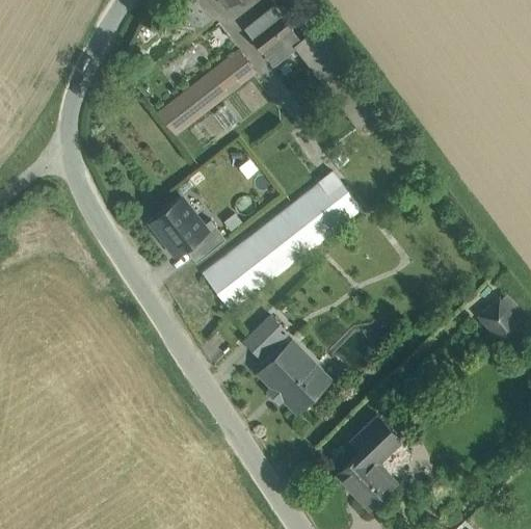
[(269,65),(301,42),(273,4),(241,28),(269,65)]
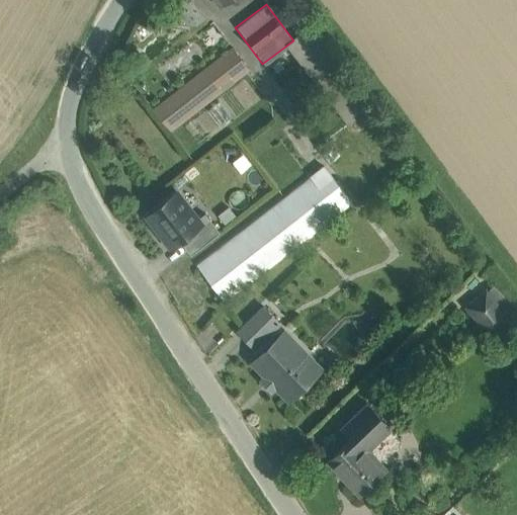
[(231,52),(151,114),(167,135),(247,73),(231,52)]
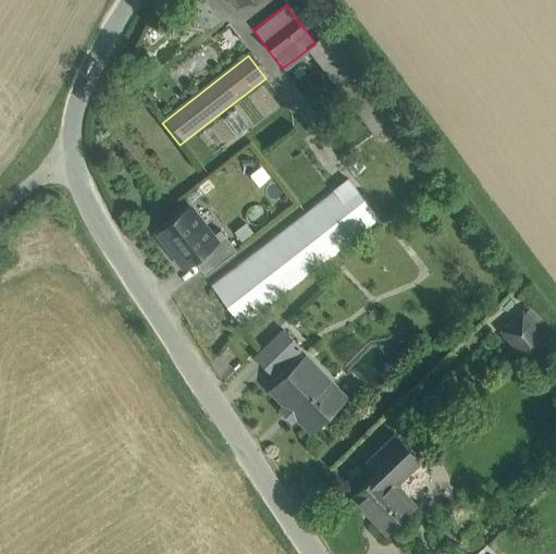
[(348,180),(210,286),(243,328),(380,222),(348,180)]
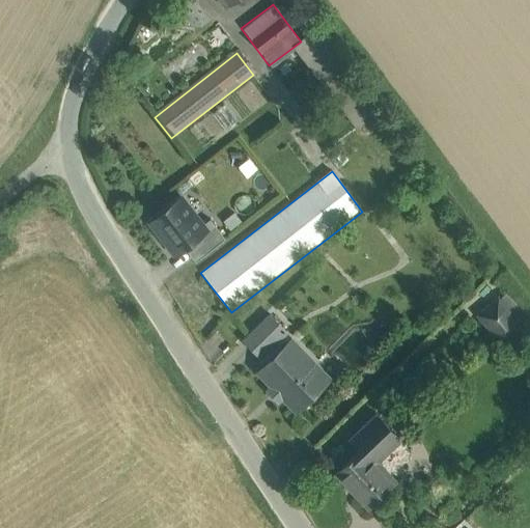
[(178,200),(149,222),(175,255),(205,231),(178,200)]
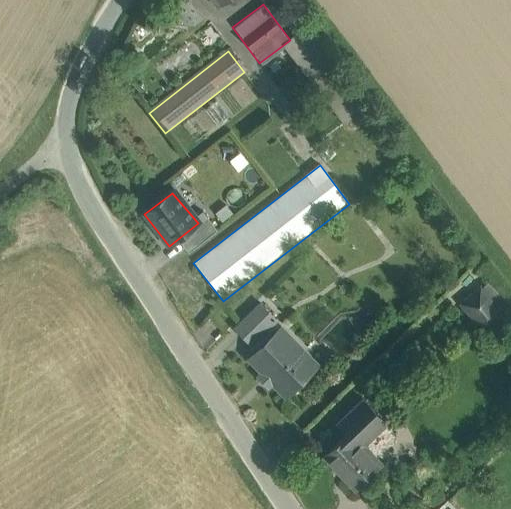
[(510,322),(484,287),(462,304),(490,339),(510,323),(510,322)]
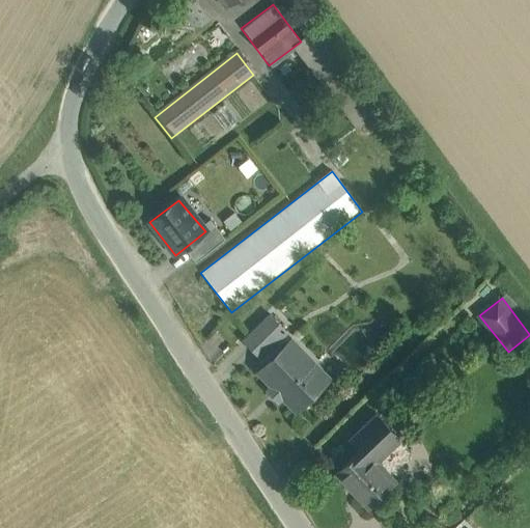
[(267,376),(303,415),(338,382),(302,342),(267,376)]
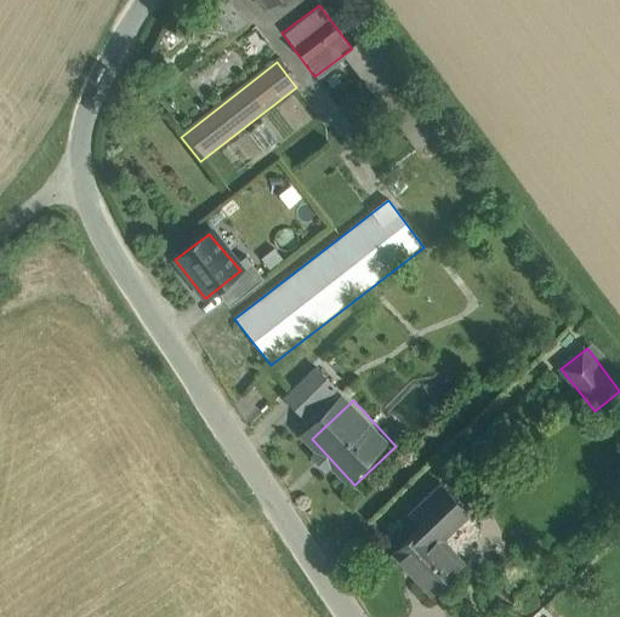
[(448,605),(479,573),(449,544),(477,518),(442,481),(382,540),(448,605)]
